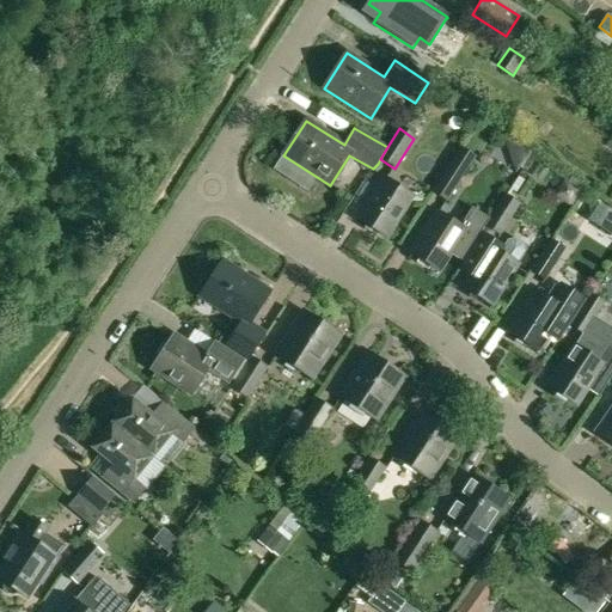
[(518,146),(512,155),(524,163),(530,153),(518,146)]
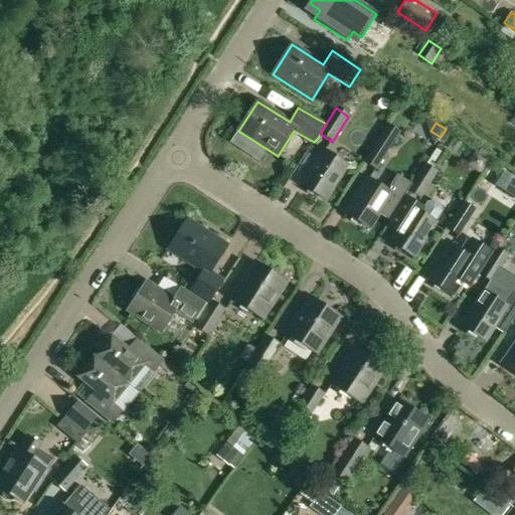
[(364,163),(376,170),(399,135),(387,128),(364,163)]
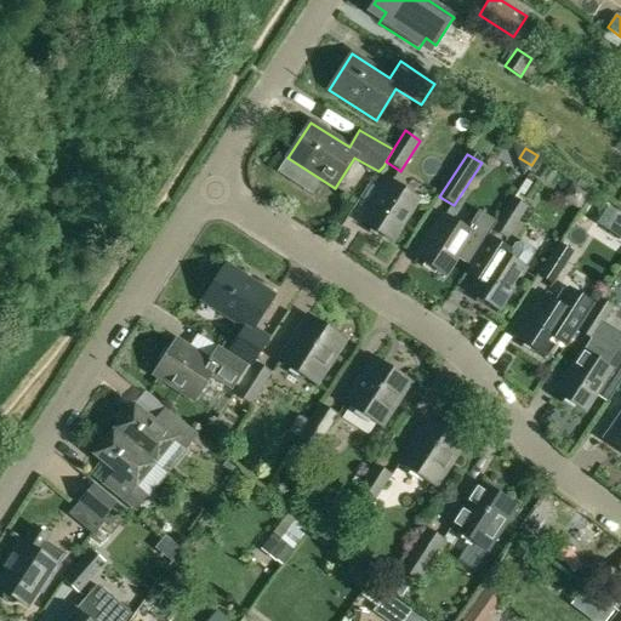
[(363,223),(393,241),(419,199),(389,181),(363,223)]
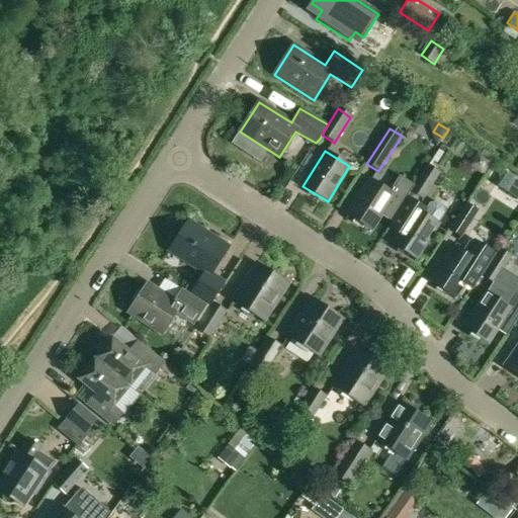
[(478,153),(476,154),(468,165),(468,167),(482,175),(483,175),(490,163),(490,161),(478,153)]
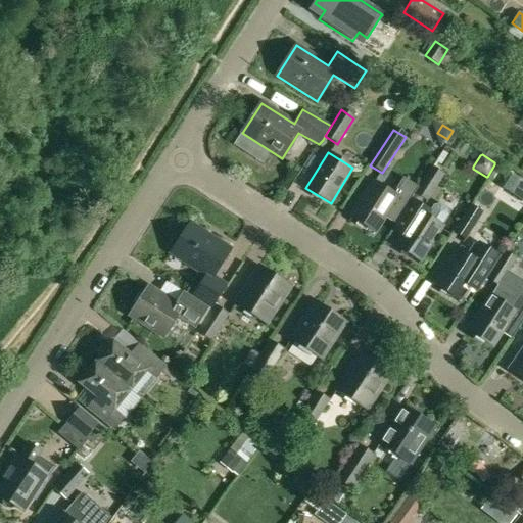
[(415,194),(427,202),(443,175),(432,168),(415,194)]
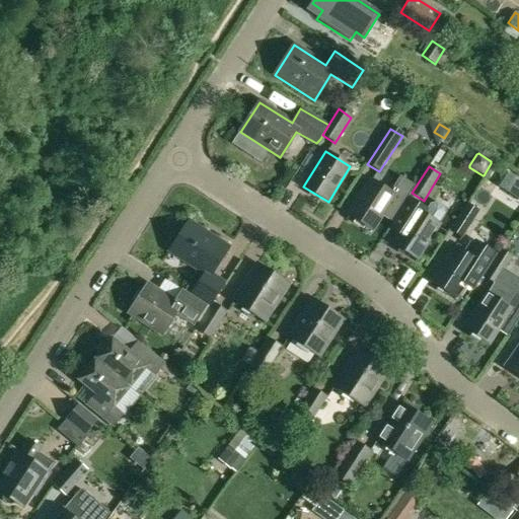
[(348,216),(372,231),(382,215),(391,221),(415,184),(400,176),(390,193),(371,180),(348,216)]
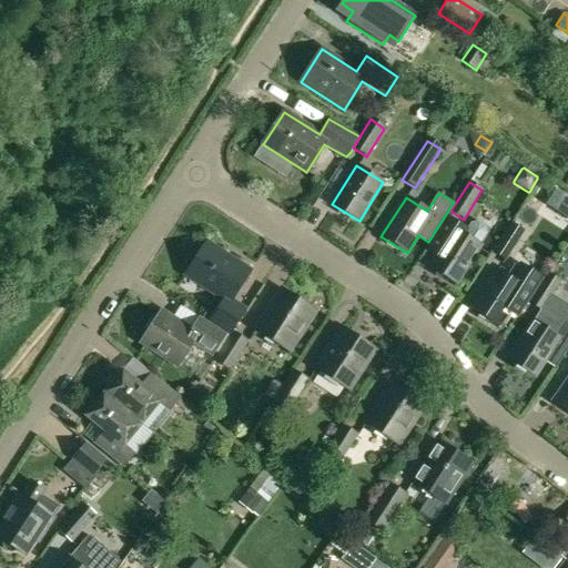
[(455,229),(429,269),(456,285),(482,245),(480,244),(488,234),(486,226),(478,222),(470,223),(464,234),(455,229)]
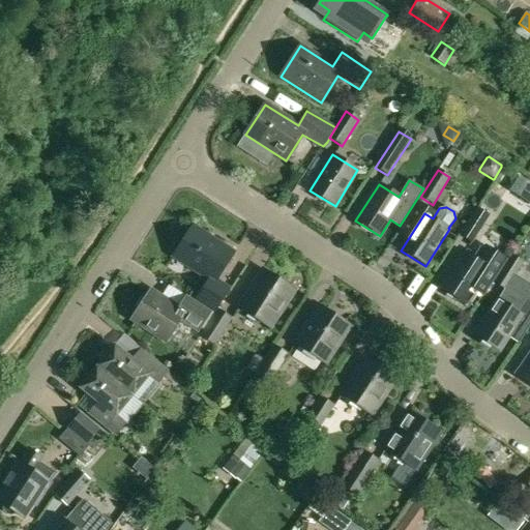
[(461,235),(473,242),(489,216),(477,209),(461,235)]
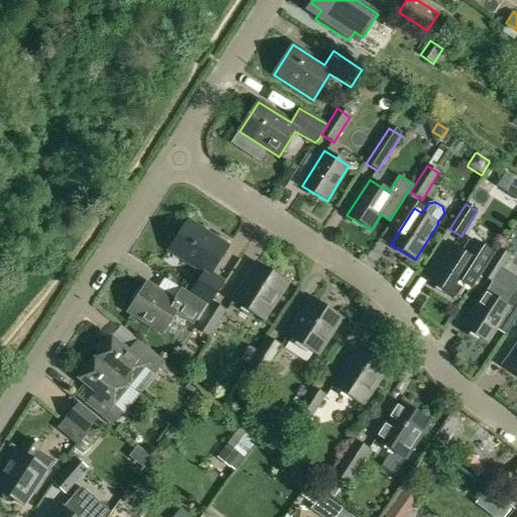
[(210,305),(212,302),(225,281),(212,272),(229,246),(189,221),(170,251),(203,273),(190,292),(210,305)]
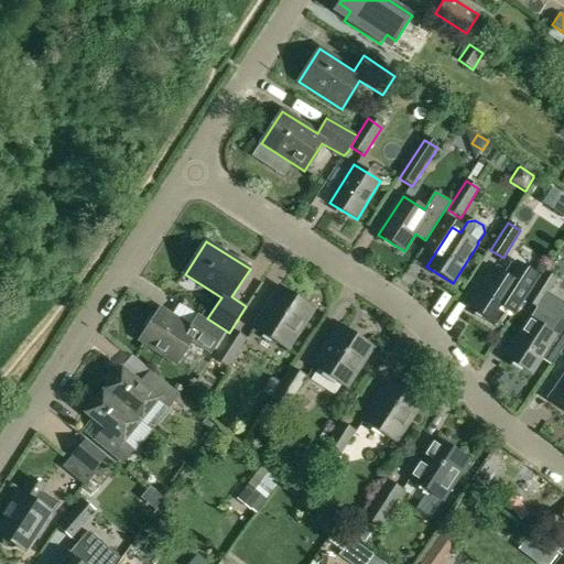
[(469,306),(496,323),(505,307),(514,314),(540,275),(513,259),(503,275),(494,269),(469,306)]
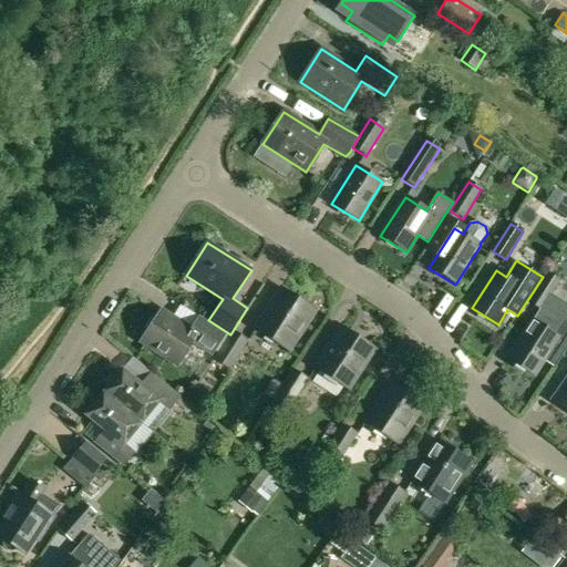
[(528,303),(542,311),(559,281),(546,274),(528,303)]
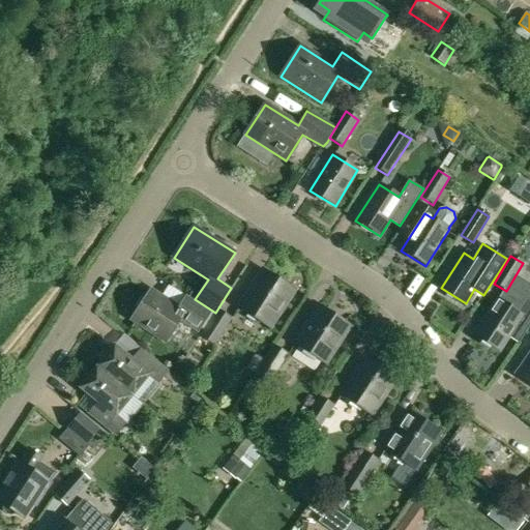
[(238,307),(270,328),(295,291),(262,270),(238,307)]
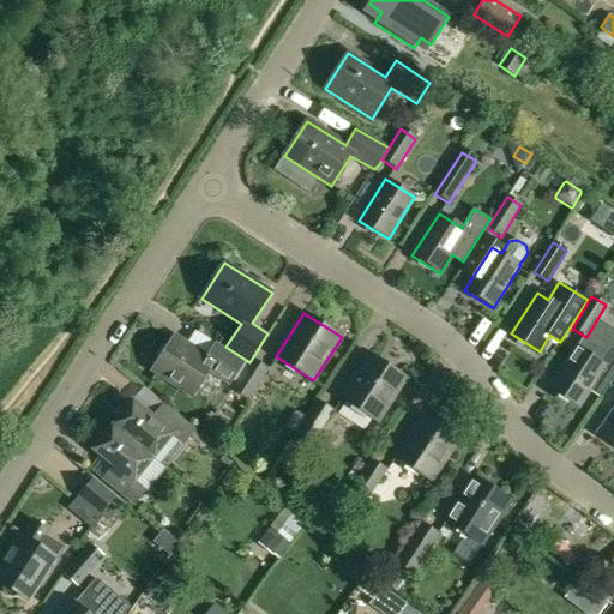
[(214,343),(203,359),(172,339),(154,369),(194,395),(208,372),(230,386),(244,361),(214,343)]
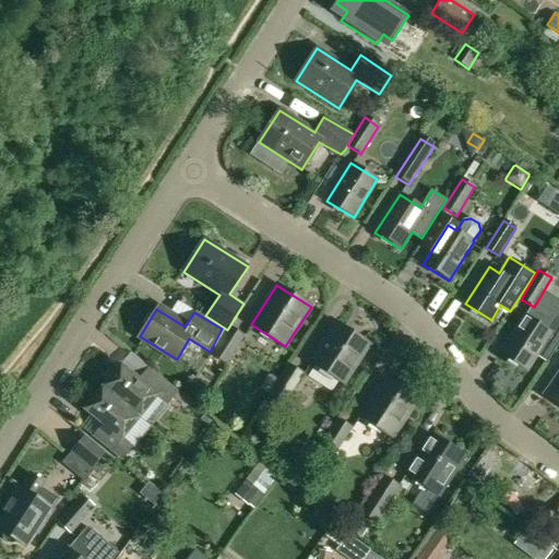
[(501,355),(526,371),(536,355),(547,361),(558,343),(558,317),(555,314),(546,329),(525,316),(501,355)]
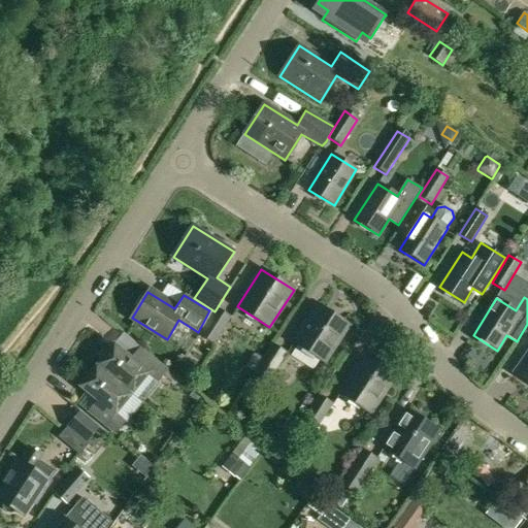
[(293,342),(325,363),(349,326),(317,305),(293,342)]
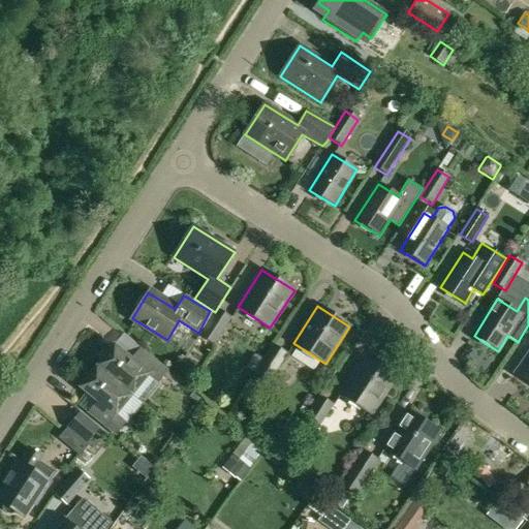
[(217,309),(215,312),(199,337),(214,346),(231,317),(217,309)]
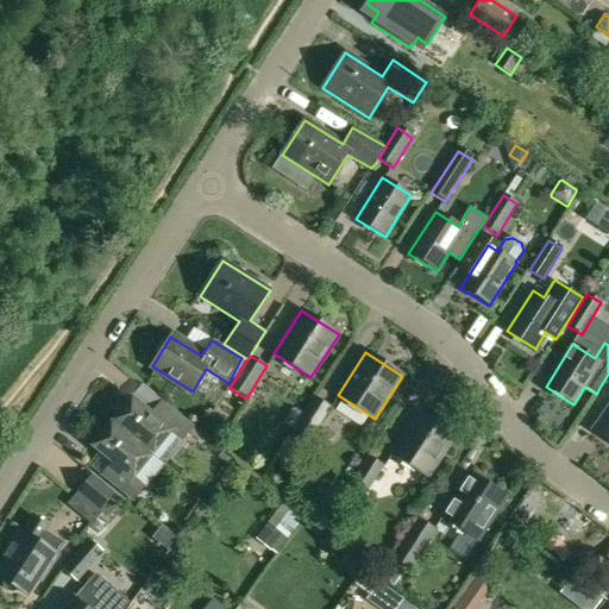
[(132,397),(112,422),(151,456),(170,433),(181,440),(192,427),(169,408),(161,401),(150,413),(132,397)]
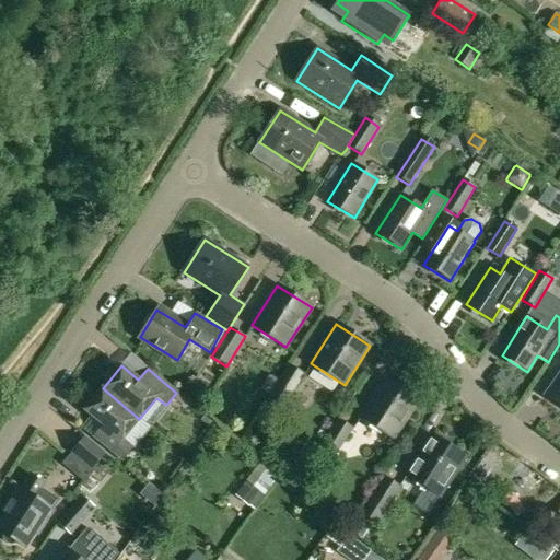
[(266,401),(281,410),(304,375),(290,366),(279,383),(271,395),(266,401)]
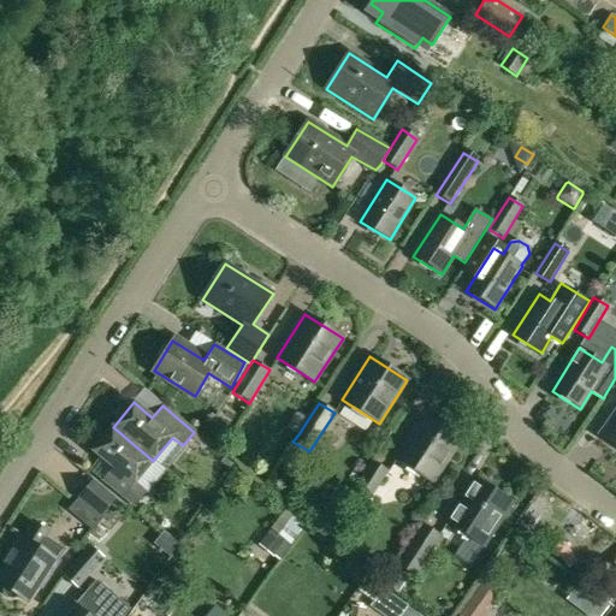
[(615,412),(600,434),(615,445),(615,412)]
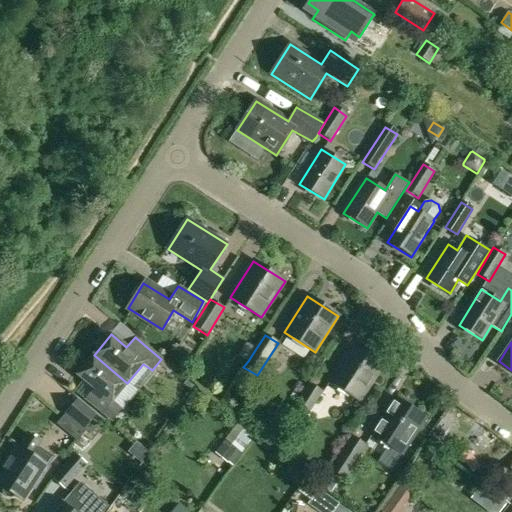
[(239,355),(248,361),(255,350),(246,344),(239,355)]
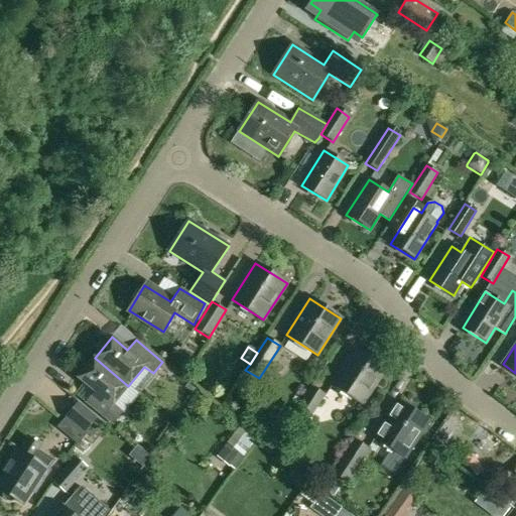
[(332,384),(362,404),(386,368),(356,349),(332,384)]
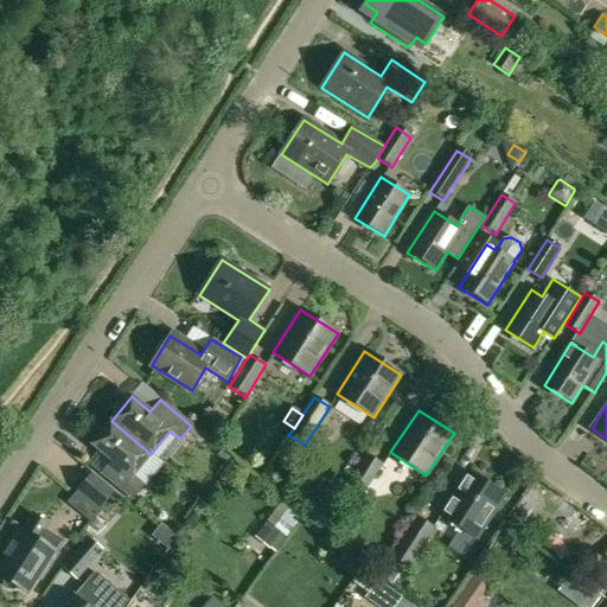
[(112,421),(91,446),(112,461),(101,473),(134,500),(144,487),(132,478),(151,454),(112,421)]
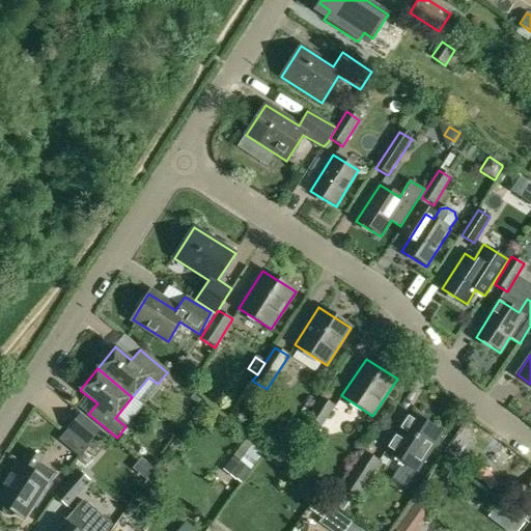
[(303,425),(316,435),(335,407),(320,398),(303,425)]
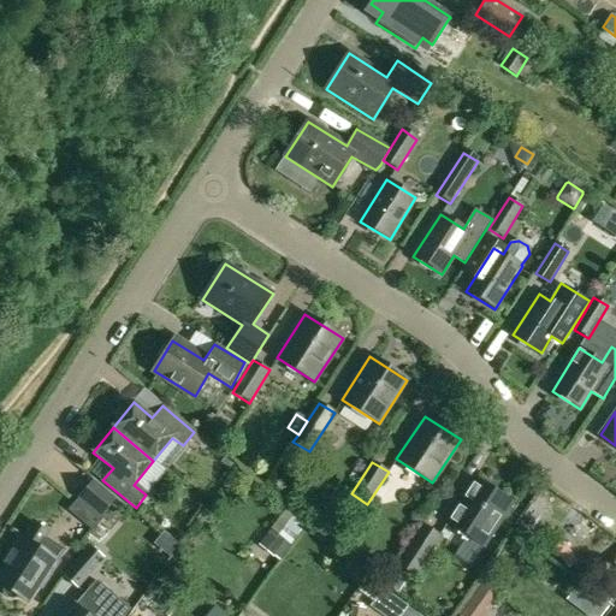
[(446,522),(484,548),(513,504),(474,479),(446,522)]
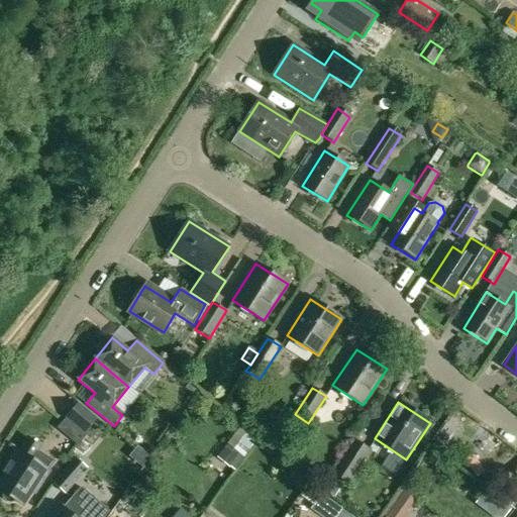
[(97,418),(78,403),(67,416),(86,432),(97,418)]
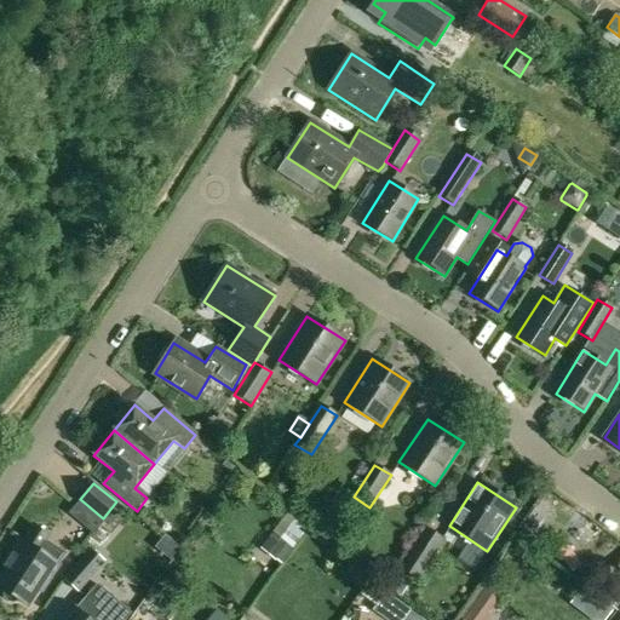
[(288,514),(263,547),(281,561),(305,526),(288,514)]
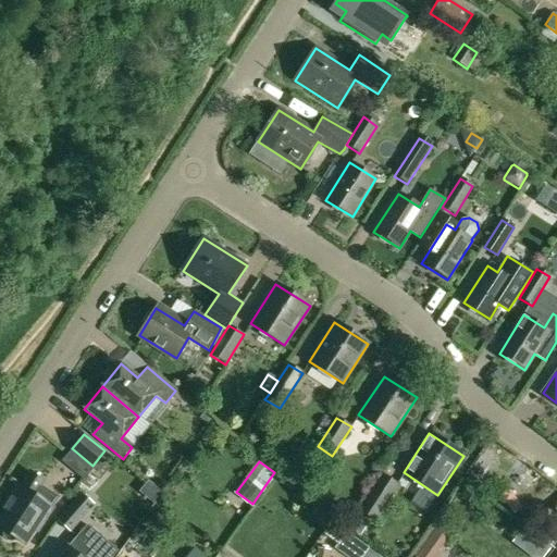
[(359,510),(376,522),(399,484),(384,472),(359,510)]
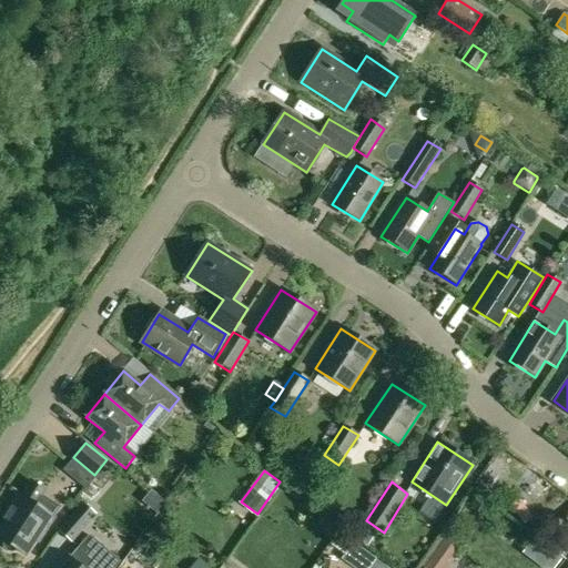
[(0,529),(0,539),(3,541),(3,547),(7,551),(11,553),(17,550),(23,555),(42,527),(46,529),(53,517),(34,505),(43,490),(31,483),(22,496),(19,494),(2,519),(6,521),(0,529)]
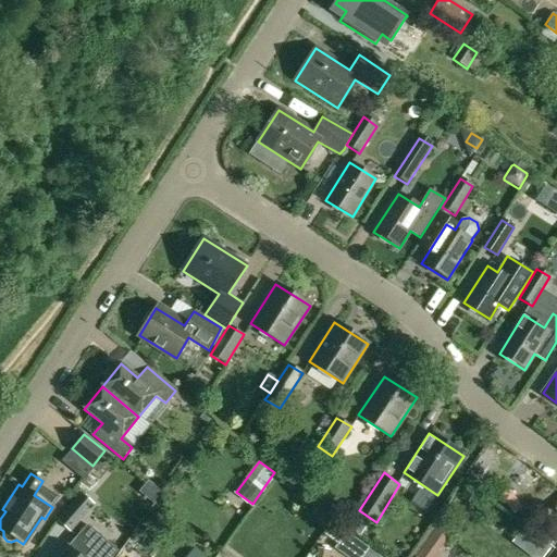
[(57,521),(71,533),(95,506),(82,493),(57,521)]
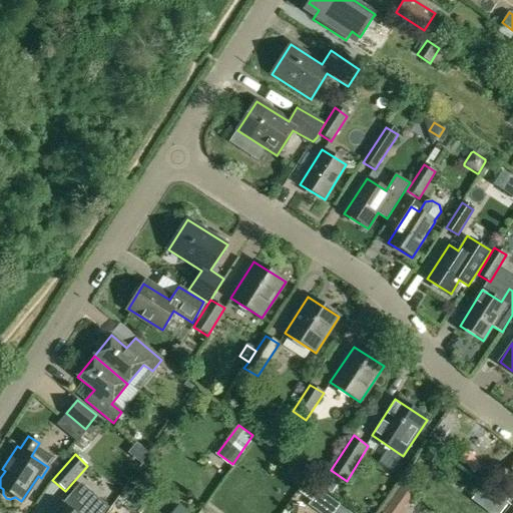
[(338,483),(327,476),(320,486),(330,493),(338,483)]
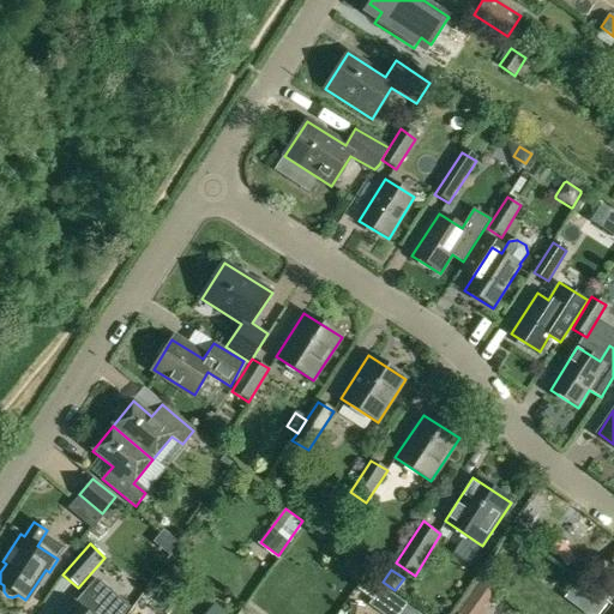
[(455,613),(456,613),(479,613),(493,595),(476,584),(455,613)]
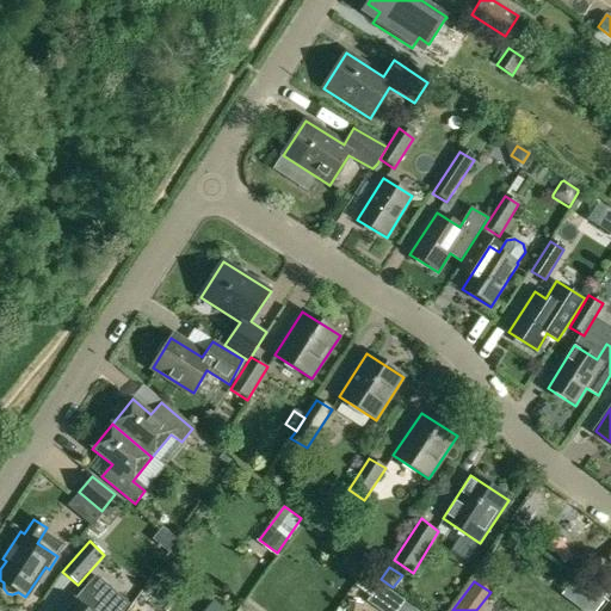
[(381,610),(394,610),(402,600),(386,587),(372,605),(381,610)]
